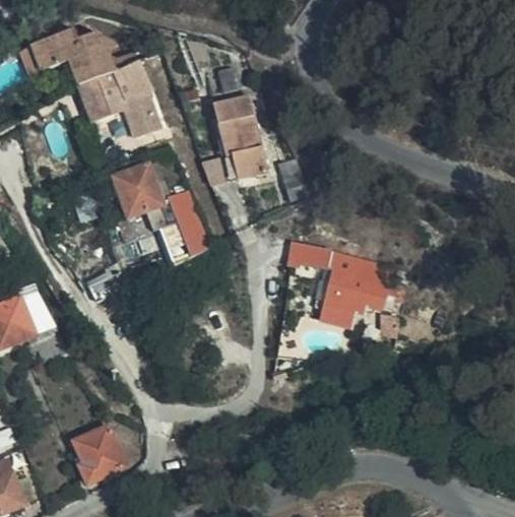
[(102,77),(113,72),(106,57),(111,42),(85,33),(75,39),(69,28),(15,55),(26,82),(67,67),(76,86),(102,77)]
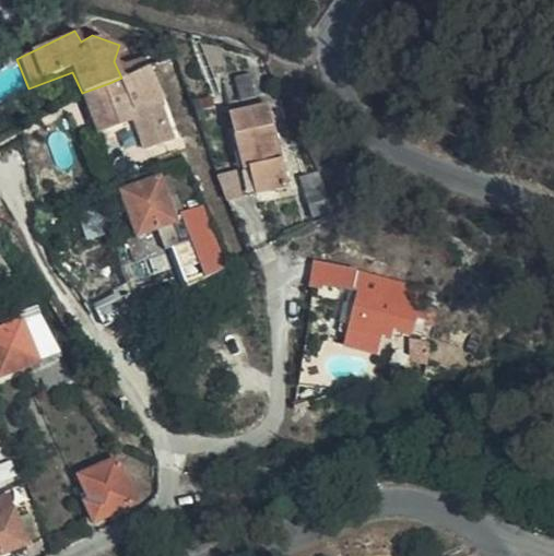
[(81,42),(92,35),(80,32),(74,31),(81,42)]
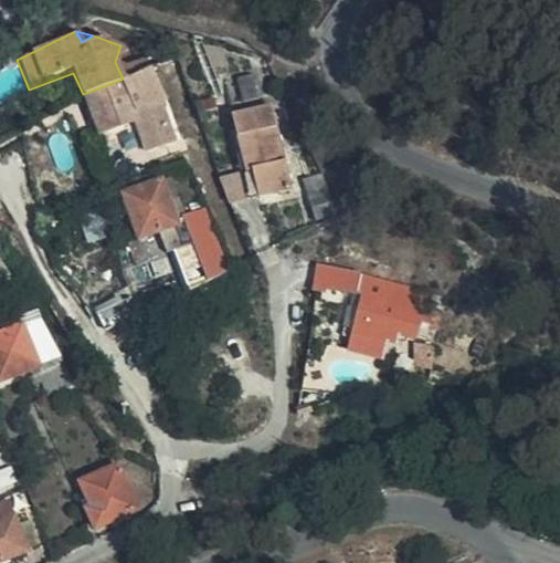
[(164,92),(179,85),(167,53),(151,62),(164,92)]
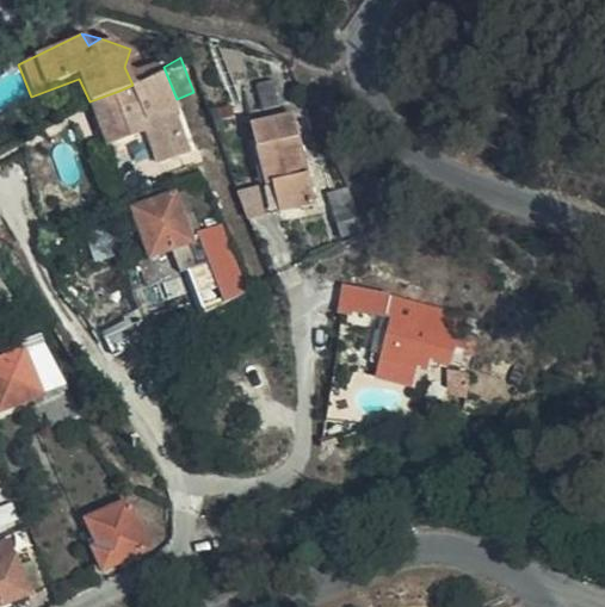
[(164,87),(159,70),(133,85),(119,91),(90,101),(105,142),(147,125),(137,99),(146,95),(164,87)]
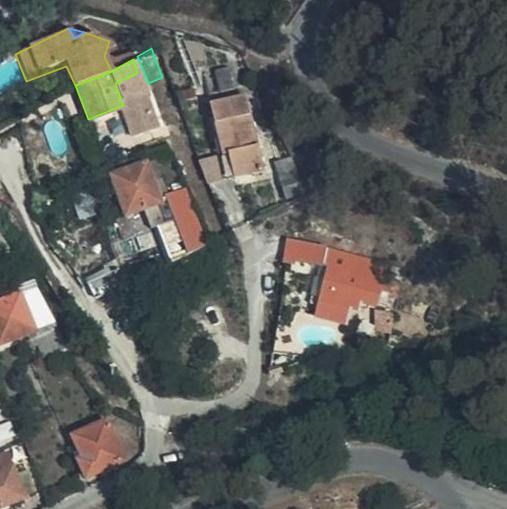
[(0,98),(12,90),(0,73),(0,98)]
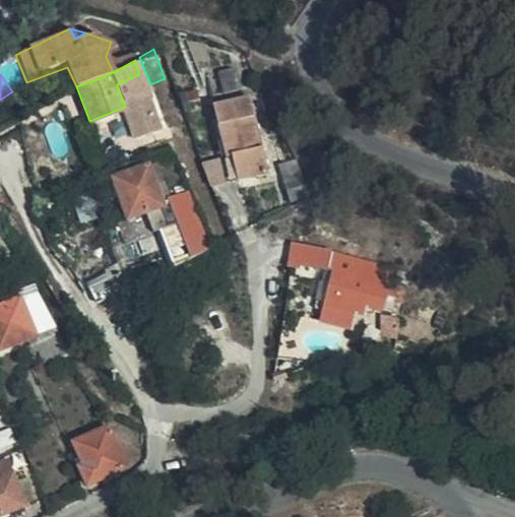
[(133,103),(124,81),(117,84),(125,107),(133,103)]
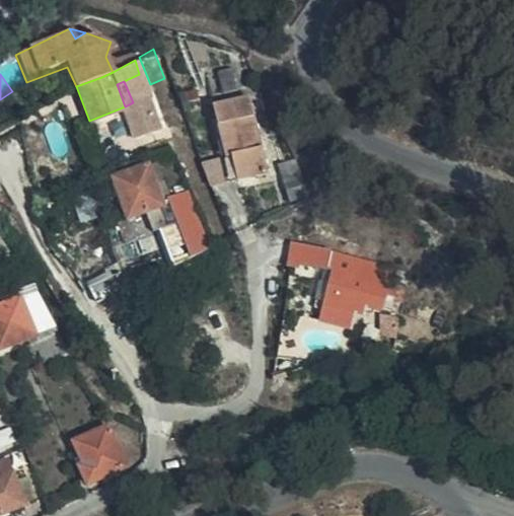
[(240,96),(205,103),(216,157),(223,156),(229,180),(257,173),(240,96)]
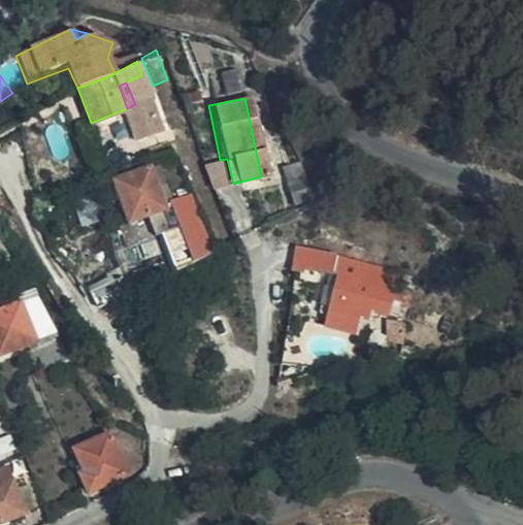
[(292,177),(298,173),(292,161),(287,166),(292,177)]
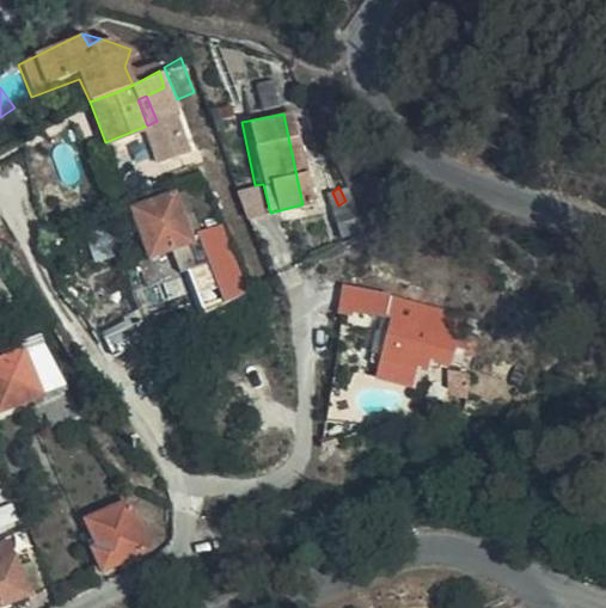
[(193,243),(175,195),(132,210),(139,234),(132,237),(139,255),(146,251),(148,258),(193,243)]
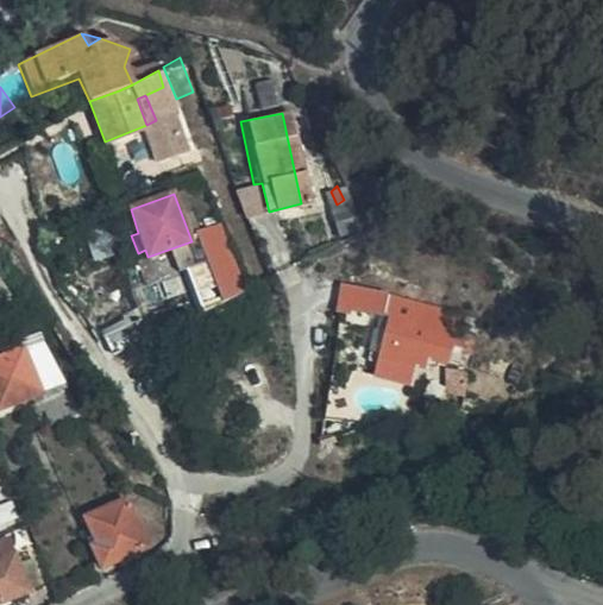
[(333,235),(353,228),(345,205),(325,212),(333,235)]
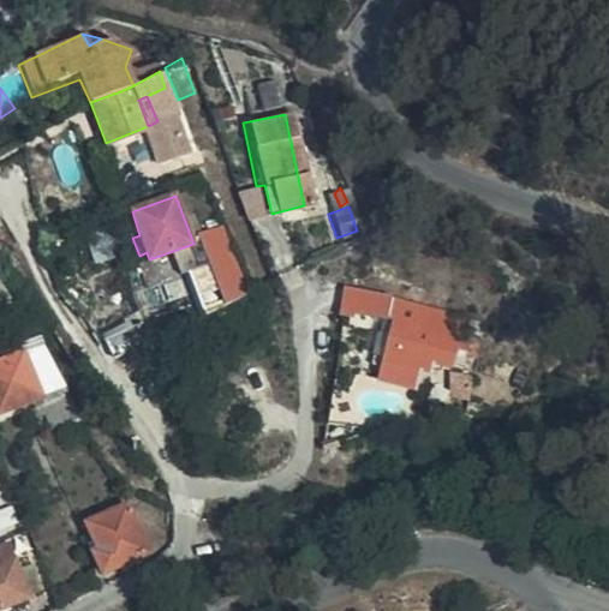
[(0,244),(15,234),(3,215),(0,216),(0,244)]
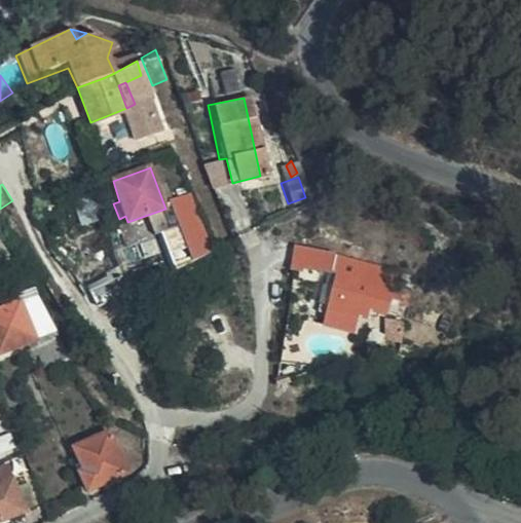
[(188,260),(208,250),(193,209),(175,217),(188,260)]
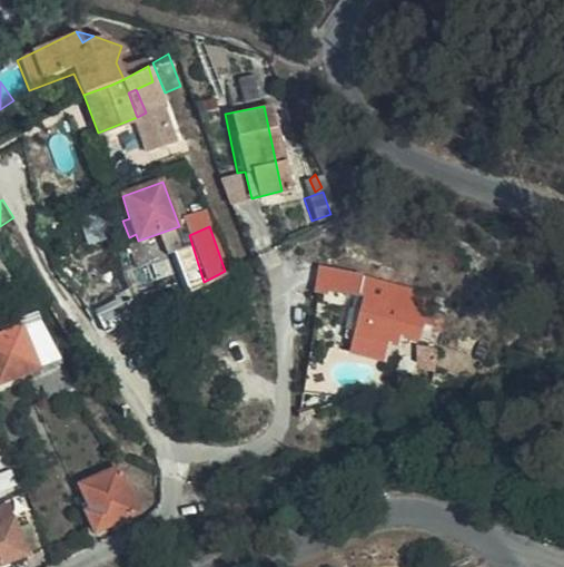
[(6,284),(13,279),(2,263),(0,264),(0,276),(6,284)]
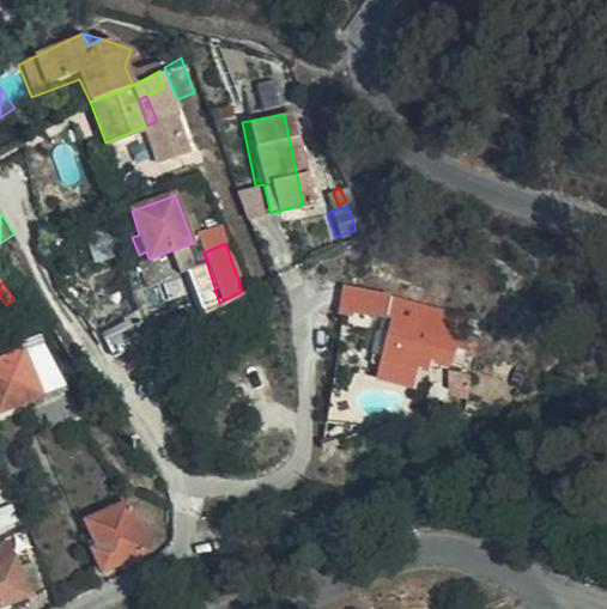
[(344,284),(340,308),(359,312),(357,328),(376,332),(377,321),(383,293),(344,284)]
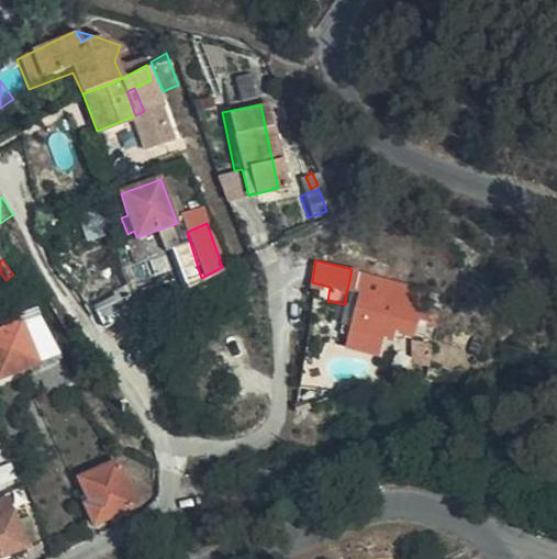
[(352,269),(346,294),(356,297),(359,271),(352,269)]
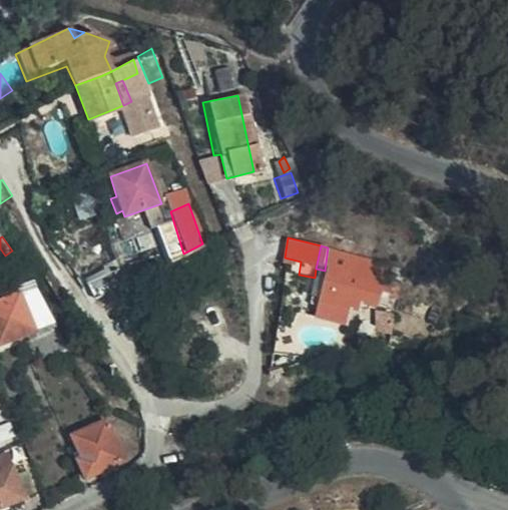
[(391,279),(381,277),(369,274),(368,280),(361,278),(361,273),(354,272),(358,255),(328,247),(325,271),(317,315),(345,321),(349,306),(351,297),(359,299),(386,305),(391,279)]
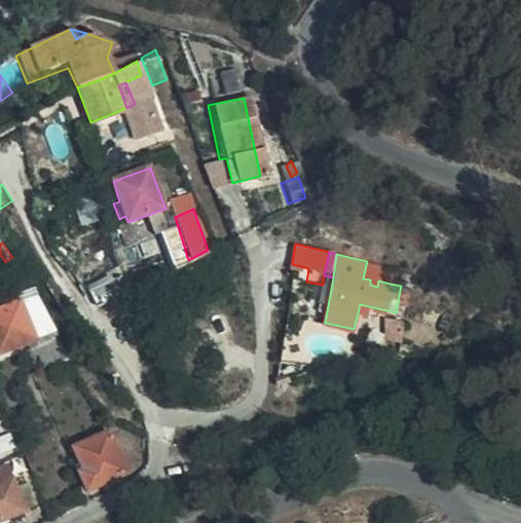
[(391,284),(394,268),(384,265),(367,261),(363,278),(370,279),(370,285),(377,287),(378,281),(391,284)]
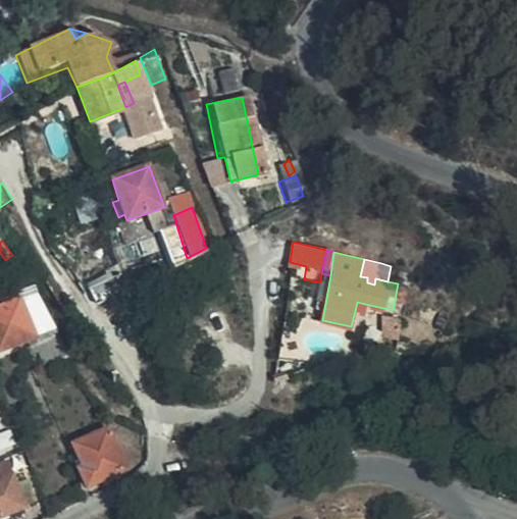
[(86,286),(94,305),(124,290),(117,270),(86,286)]
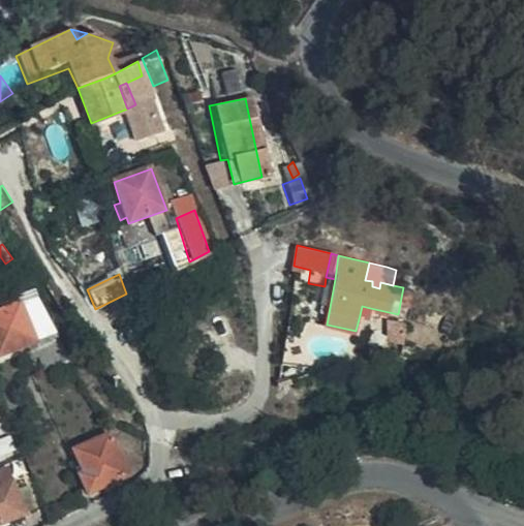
[(52,331),(56,328),(39,300),(22,307),(35,340),(53,333),(52,331)]
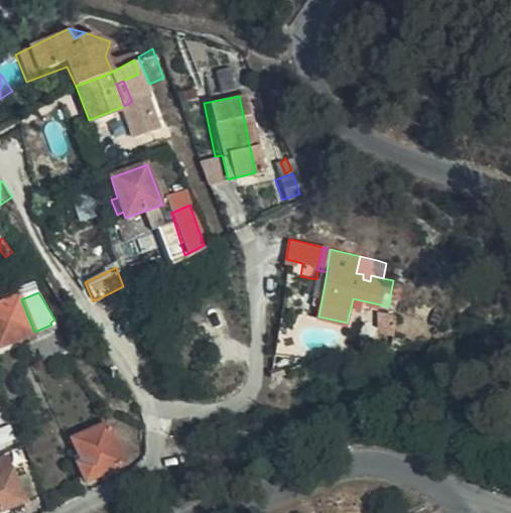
[(0,347),(34,332),(21,299),(19,295),(0,303),(0,347)]
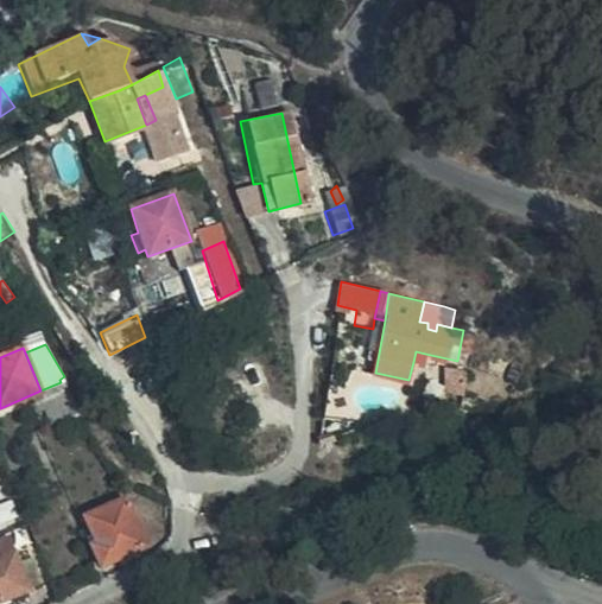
[(422,364),(425,354),(416,351),(413,362),(422,364)]
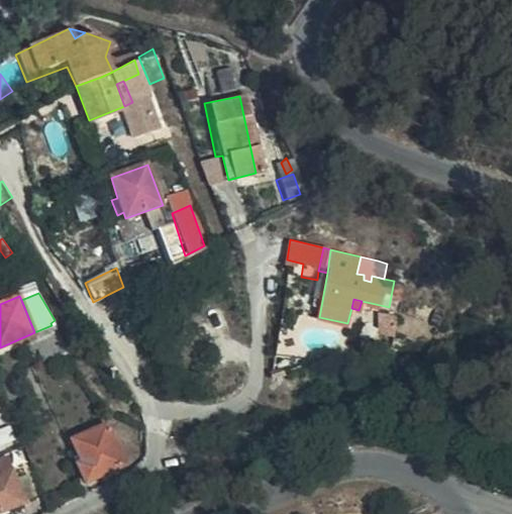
[(106,422),(76,435),(85,457),(77,461),(84,481),(125,463),(106,422)]
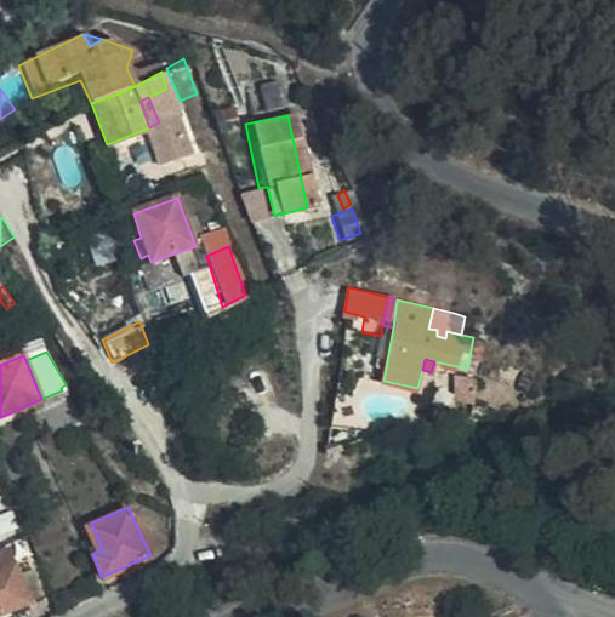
[(102,549),(91,523),(81,527),(92,554),(102,549)]
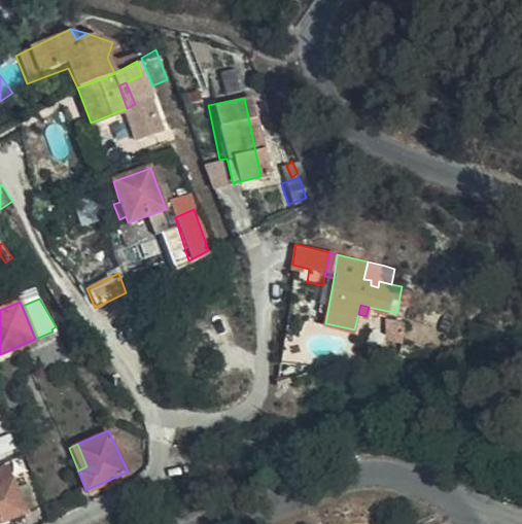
[(12,484),(7,472),(0,474),(0,523),(1,523),(10,520),(8,516),(23,510),(22,509),(35,502),(25,480),(12,484)]
